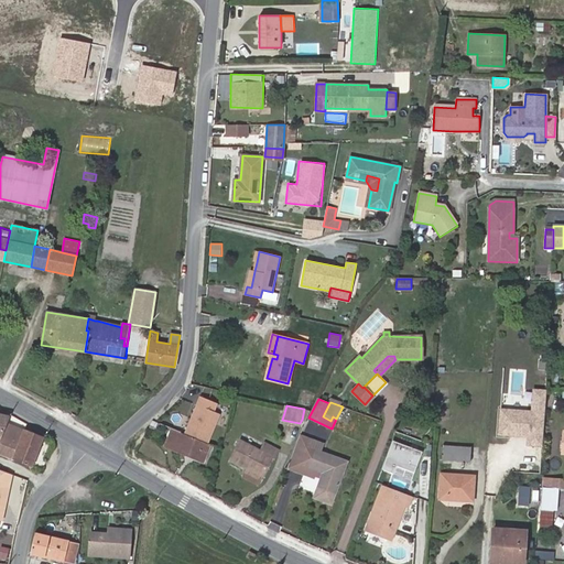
[(269,413),(279,415),(281,409),(271,407),(269,413)]
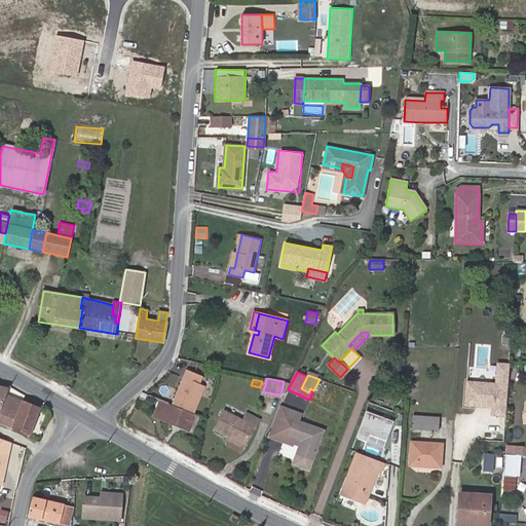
[(205,418),(209,403),(156,380),(150,396),(160,400),(168,403),(196,415),(205,418)]
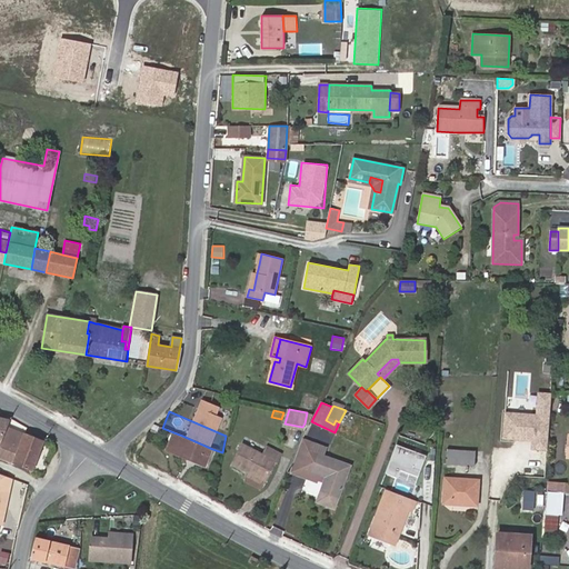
[(308,423),(313,415),(307,412),(305,423),(308,423)]
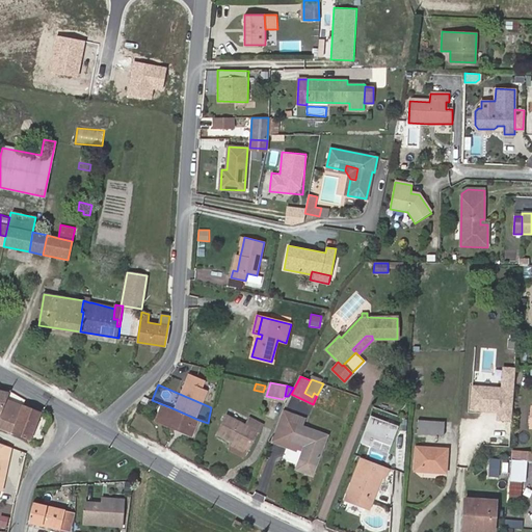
[(0,415),(6,399),(9,393),(0,390),(0,415)]
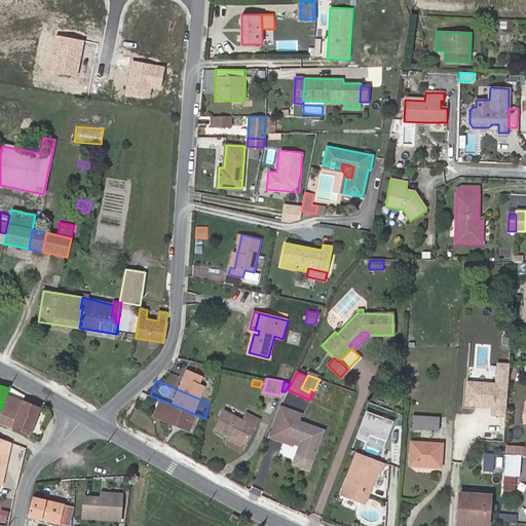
[(0,421),(31,435),(42,407),(23,399),(22,401),(6,395),(0,410),(0,421)]
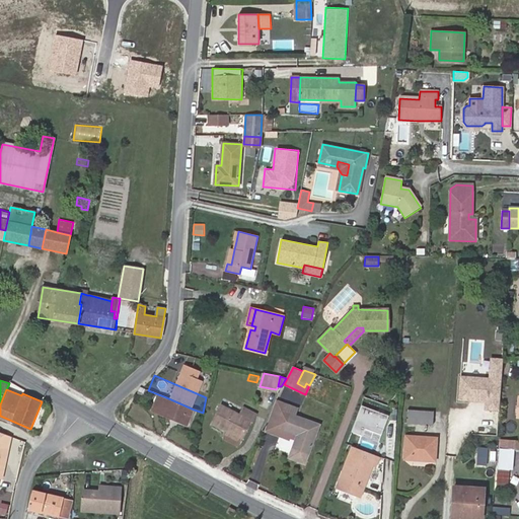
[(151,411),(159,414),(166,397),(158,394),(151,411)]
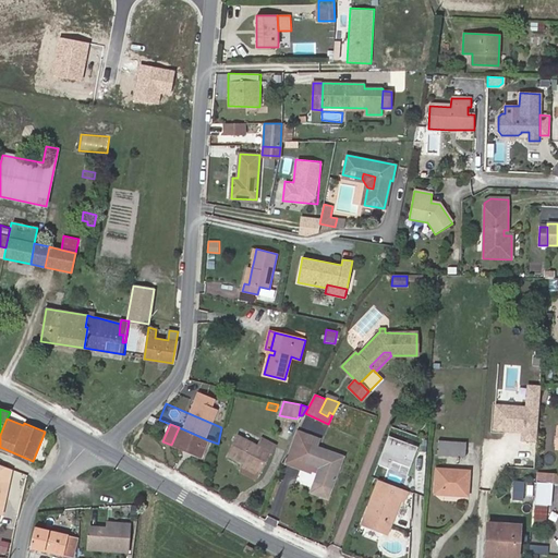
[(179,427),(171,445),(201,458),(208,440),(179,427)]
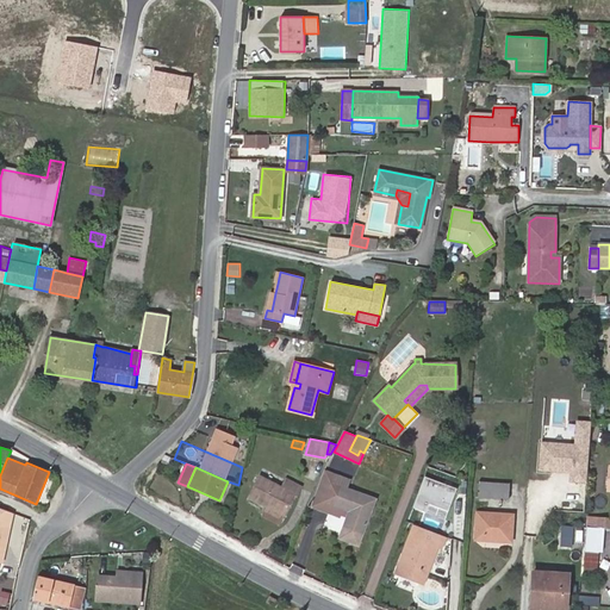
[(348,517),(350,510),(325,499),(331,483),(346,487),(349,479),(325,471),(312,506),(340,517),(341,515),(348,517)]
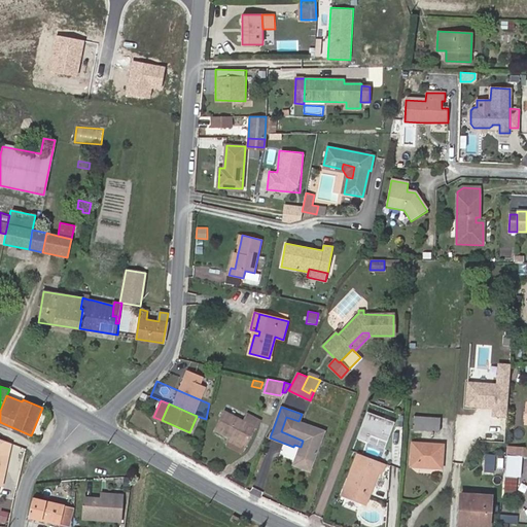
[(215,429),(231,437),(245,445),(254,427),(257,429),(261,422),(249,415),(245,422),(224,413),(215,429)]
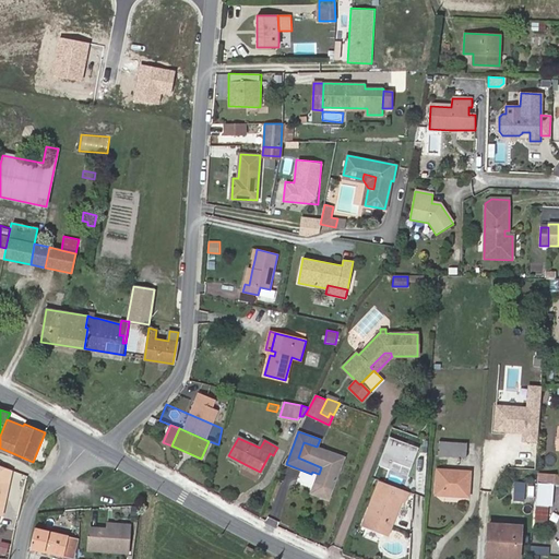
[(466,458),(466,443),(439,441),(438,456),(466,458)]
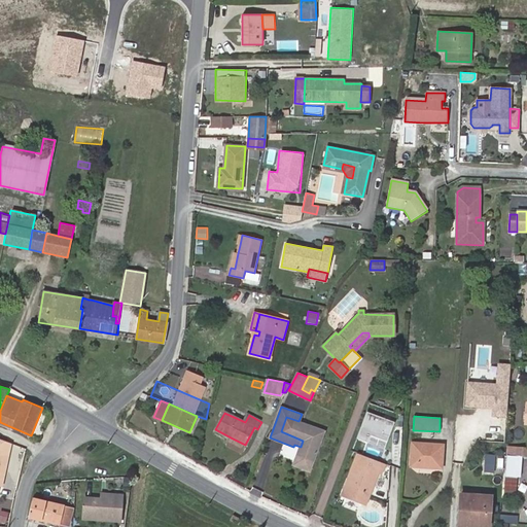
[(281,431),(303,441),(301,447),(297,454),(305,457),(302,467),(310,470),(324,430),(299,421),(286,417),(281,431)]
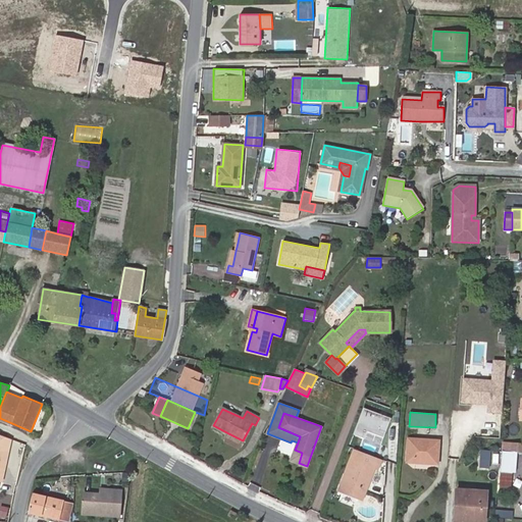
[(0,480),(2,481),(10,438),(0,433),(0,480)]
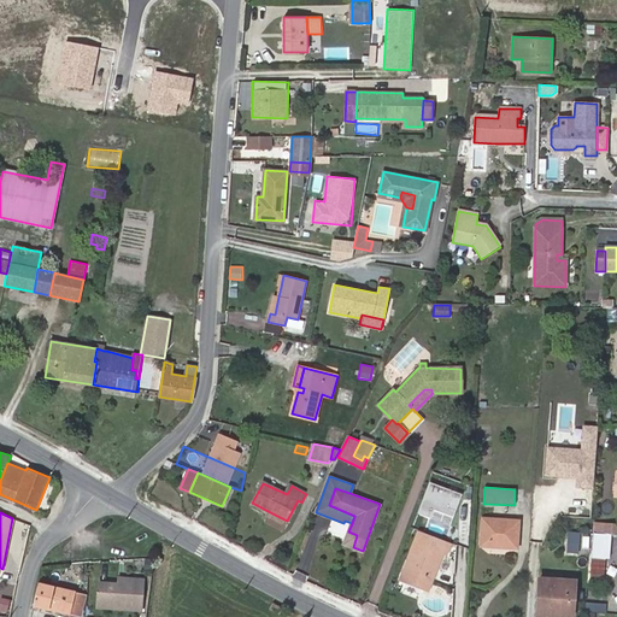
[(269,517),(285,526),(287,521),(270,512),(269,517)]
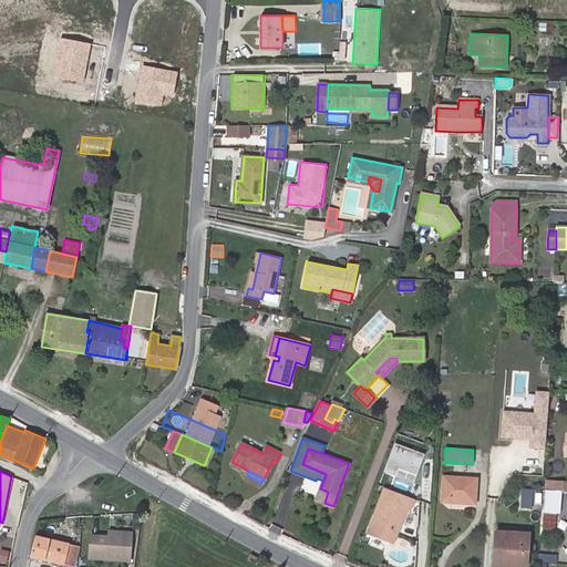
[(476,504),(477,478),(443,476),(441,502),(476,504)]
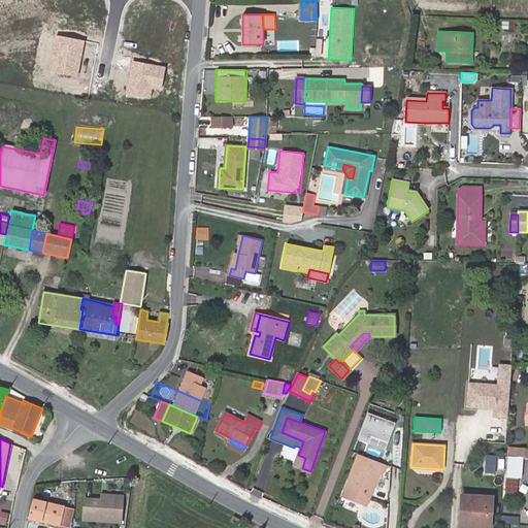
[(294,460),(297,448),(284,444),(281,456),(294,460)]
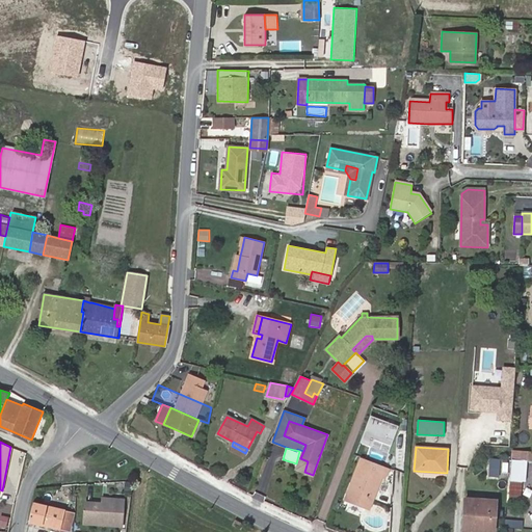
[(381,457),(367,451),(364,459),(378,466),(381,457)]
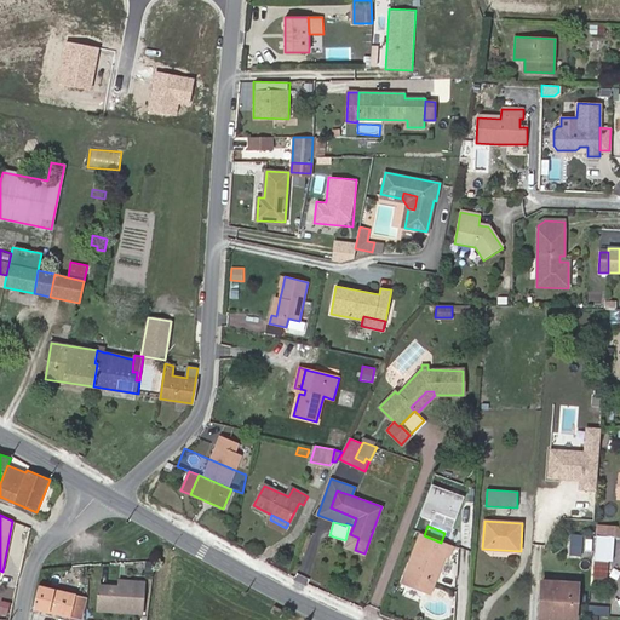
[(608,538),(619,538),(619,528),(609,528),(608,538)]
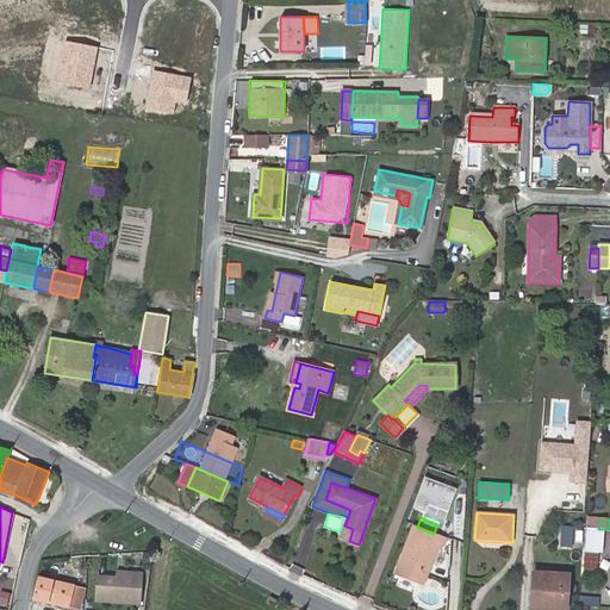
[(573,551),(574,523),(559,522),(556,549),(573,551)]
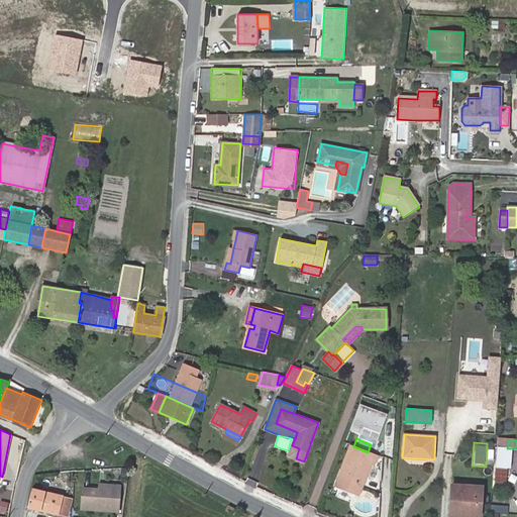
[(296,458),(299,448),(292,445),(288,456),(296,458)]
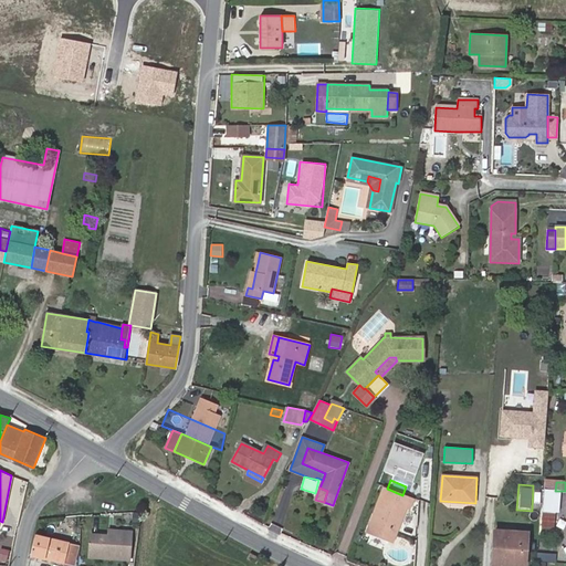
[(402,495),(387,489),(384,488),(367,532),(390,542),(396,524),(399,525),(407,506),(409,507),(412,499),(402,495)]
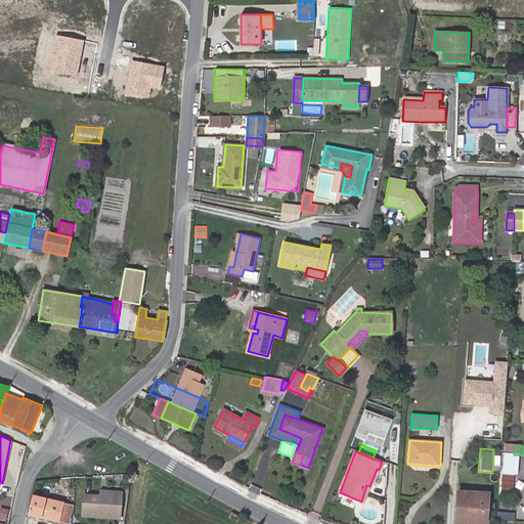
[(512,495),(513,476),(504,475),(503,495),(512,495)]
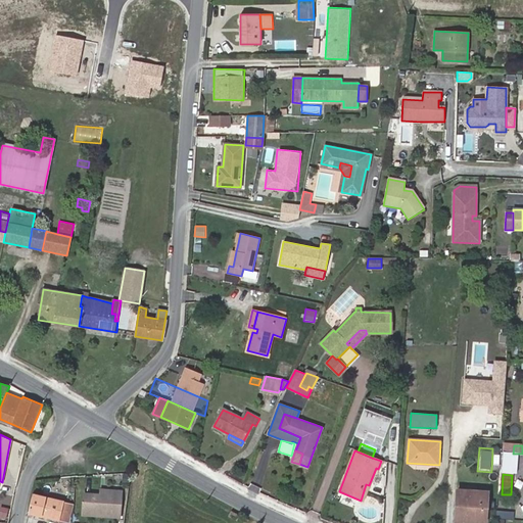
[(364,502),(369,485),(366,484),(361,501),(364,502)]
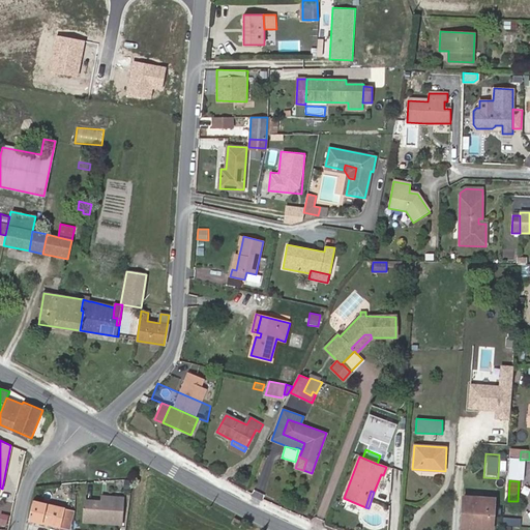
[(121,524),(123,497),(111,497),(111,502),(101,501),(92,500),(92,502),(85,502),(84,521),(121,524)]
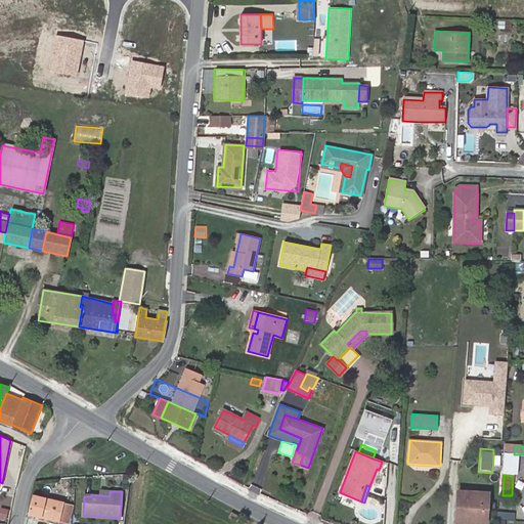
[(488,493),(457,491),(455,523),(464,523),(467,523),(468,518),(487,519),(488,493)]
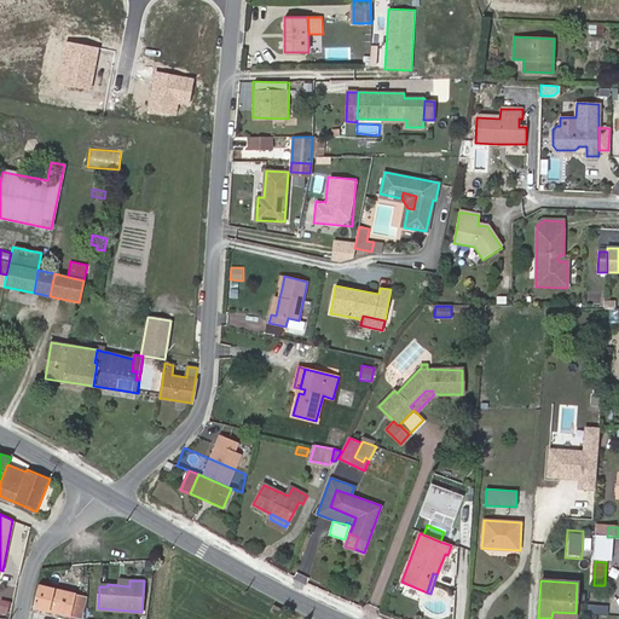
[(39,585),(34,608),(82,618),(87,596),(39,585)]
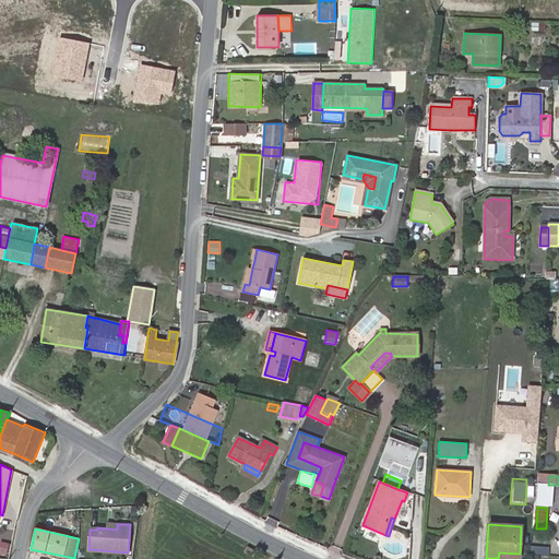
[(223,532),(217,528),(214,534),(219,537),(223,532)]
